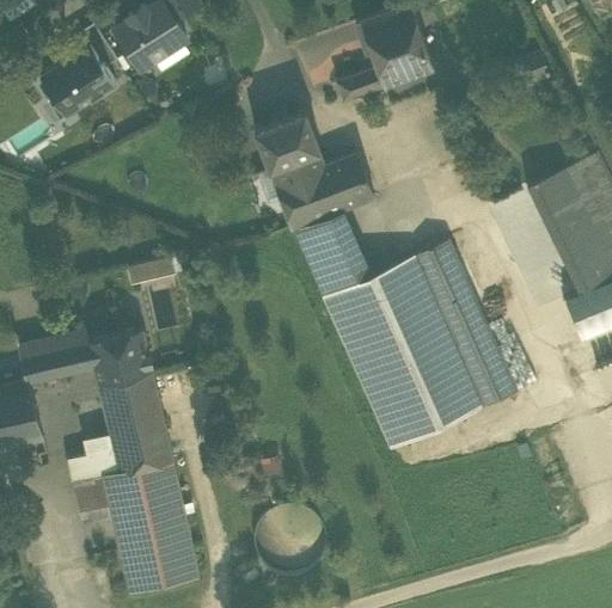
[(114,28),(140,68),(187,38),(173,19),(161,0),(155,0),(145,7),(144,5),(128,14),(129,18),(114,28)]
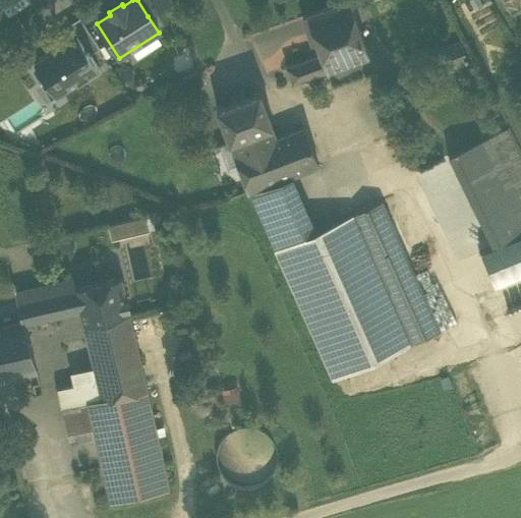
[(137,0),(148,16),(169,3),(166,0),(137,0)]
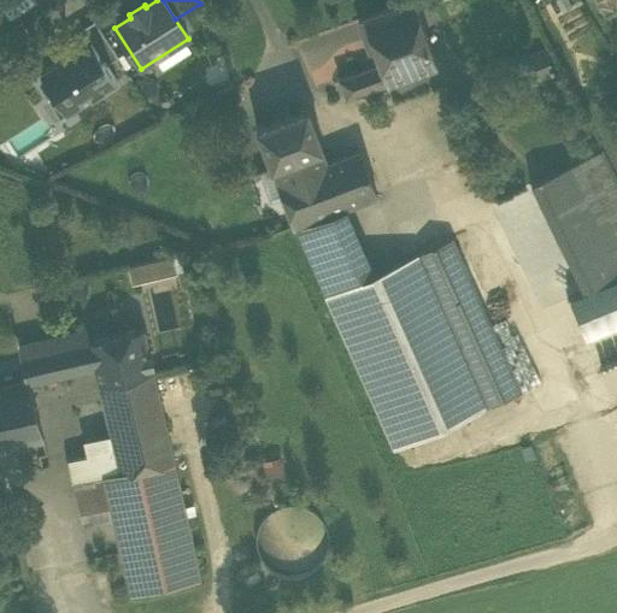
[(436,69),(412,3),(389,11),(395,29),(364,40),(370,56),(375,54),(380,68),(366,72),(374,92),(436,69)]
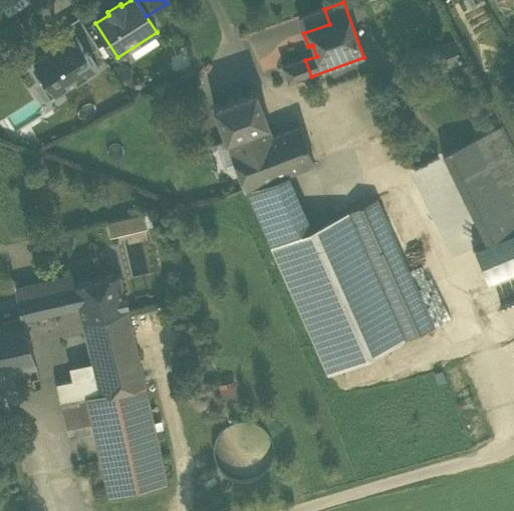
[(298,18),(303,33),(329,24),(324,9),(298,18)]
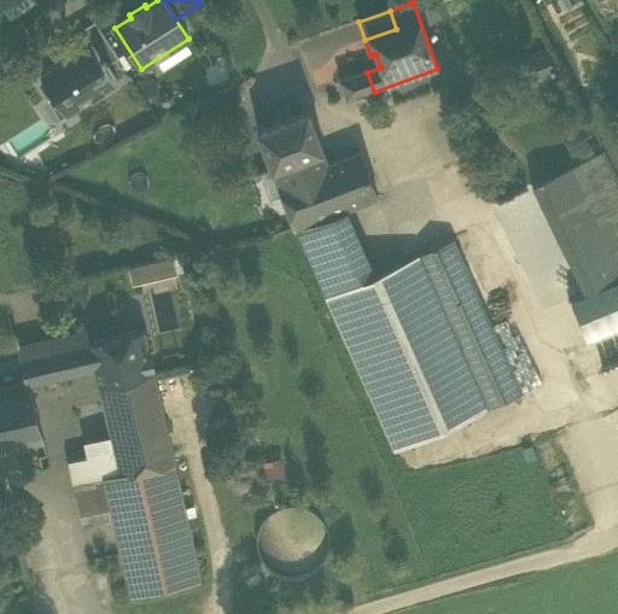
[(91,44),(106,66),(118,59),(94,22),(68,40),(76,53),(91,44)]
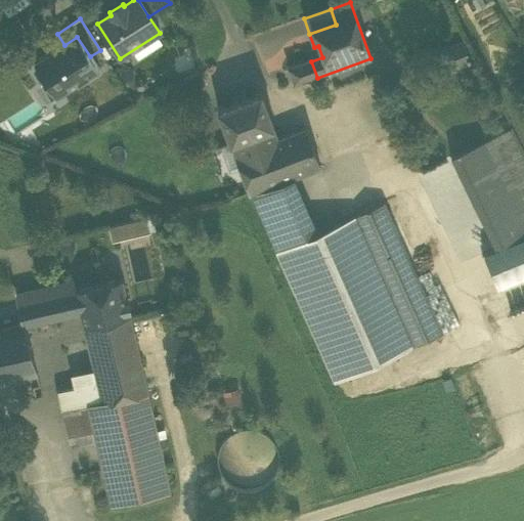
[(64,45),(34,64),(44,80),(39,83),(41,85),(46,81),(57,98),(99,72),(90,56),(77,37),(64,45)]
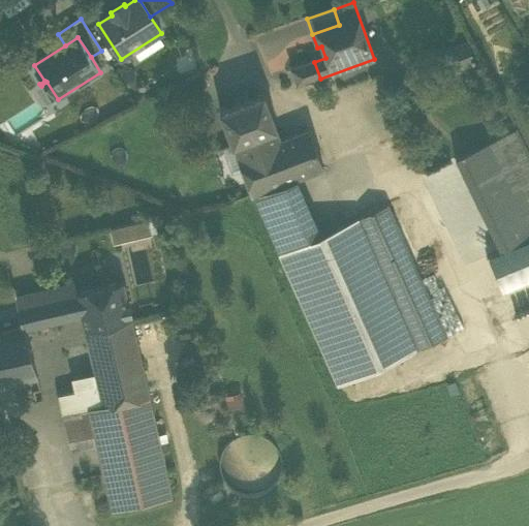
[(452,53),(459,70),(474,64),(468,47),(452,53)]
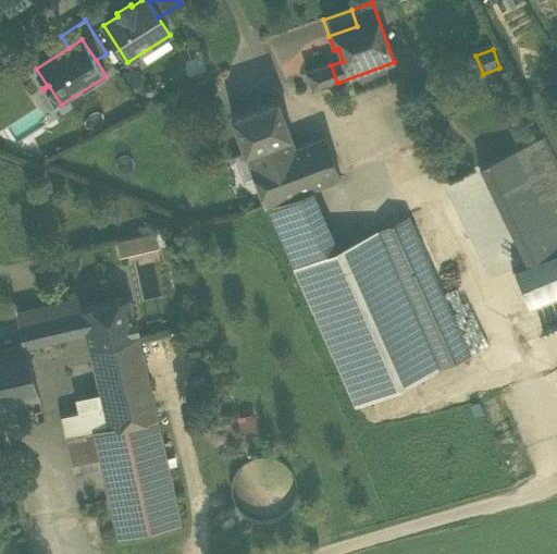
[(474,76),(483,74),(475,56),(468,58),(474,76)]
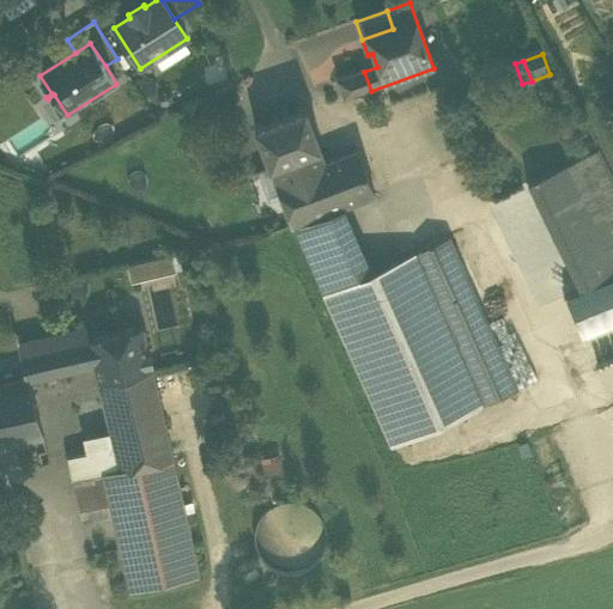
[(371,91),(364,72),(337,81),(344,101),(371,91)]
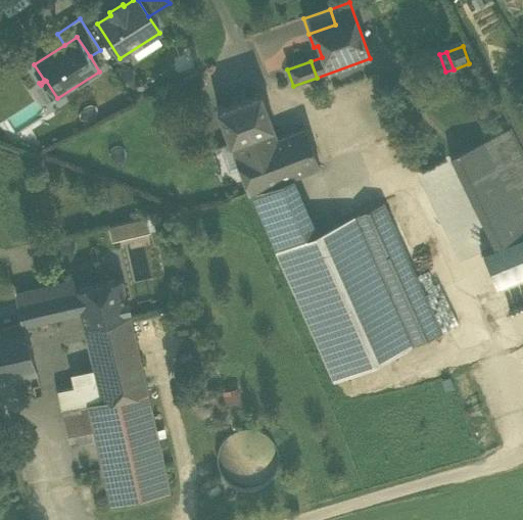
[(41,85),(52,101),(57,98),(46,81),(41,85)]
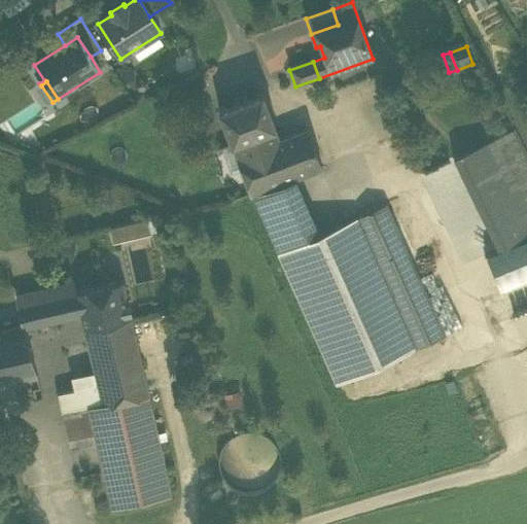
[(233,145),(234,145),(274,130),(275,130),(262,95),(219,111),(233,145)]
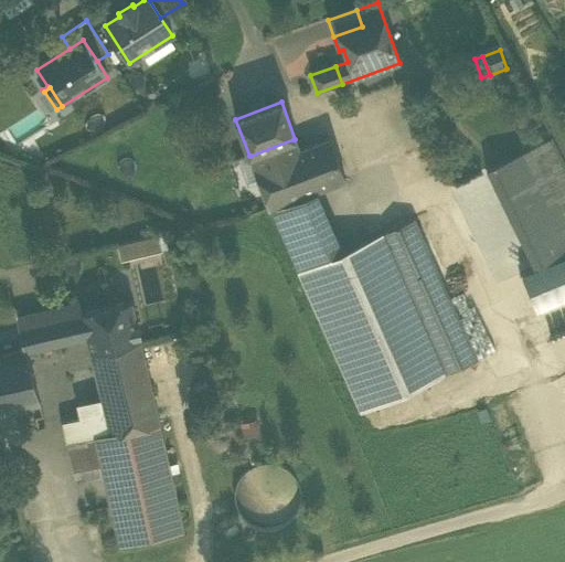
[(299,152),(294,139),(251,156),(270,211),(317,193),(345,182),(330,140),(299,152)]
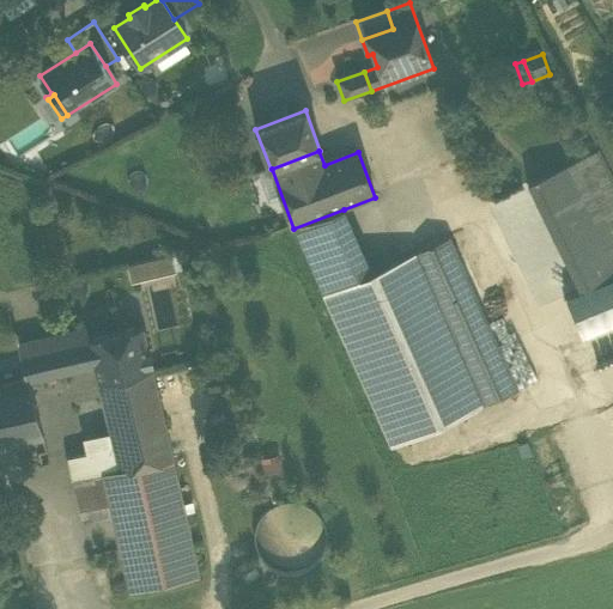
[(527,187),(580,294),(612,278),(612,183),(598,153),(527,187)]
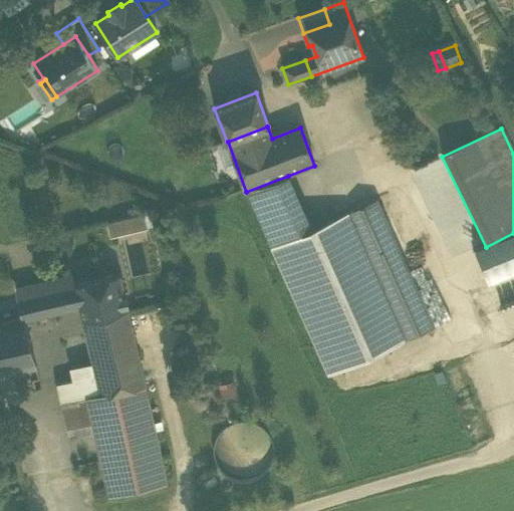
[(288,176),(246,192),(272,249),(312,231),(288,176)]
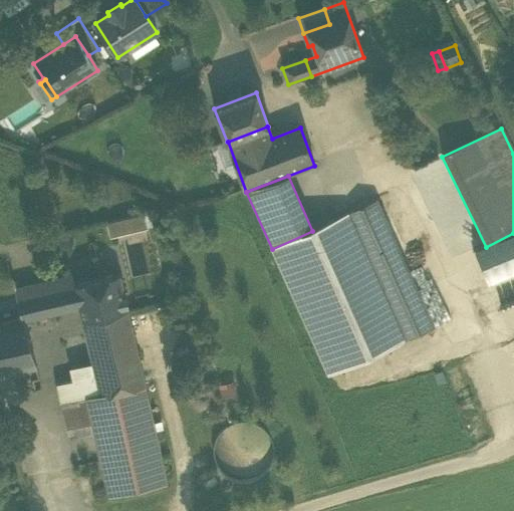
[(347,215),(405,343),(434,330),(375,202),(347,215)]
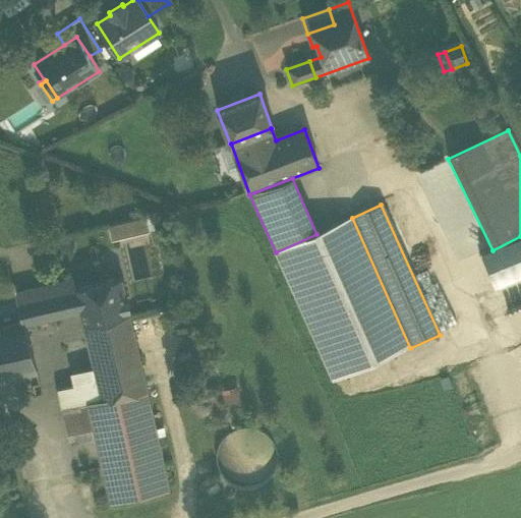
[(109,238),(148,233),(146,218),(107,224),(109,238)]
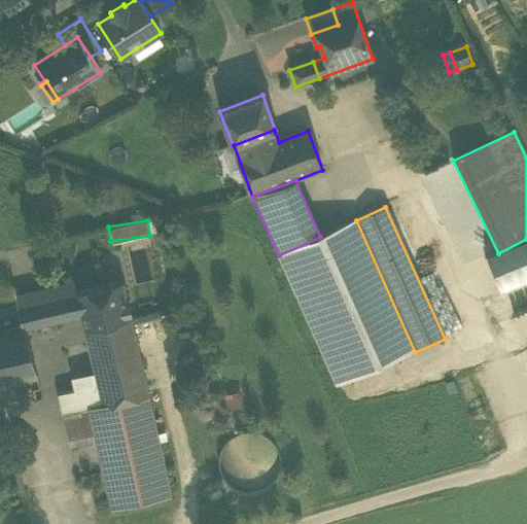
[(279,255),(338,387),(415,352),(356,220),(320,237),(279,255)]
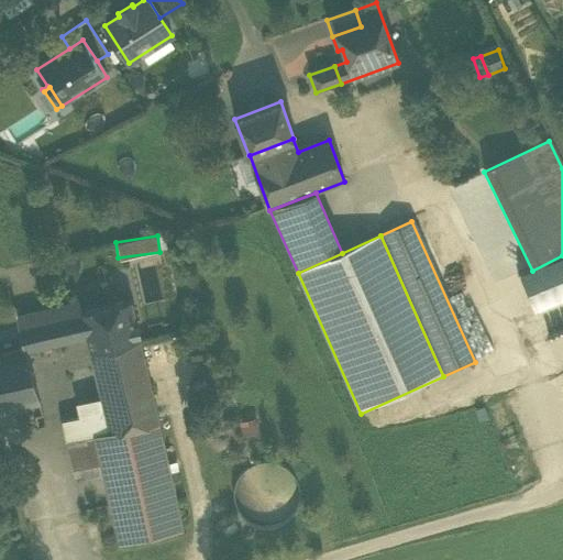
[(534,310),(562,298),(562,257),(520,276),(534,310)]
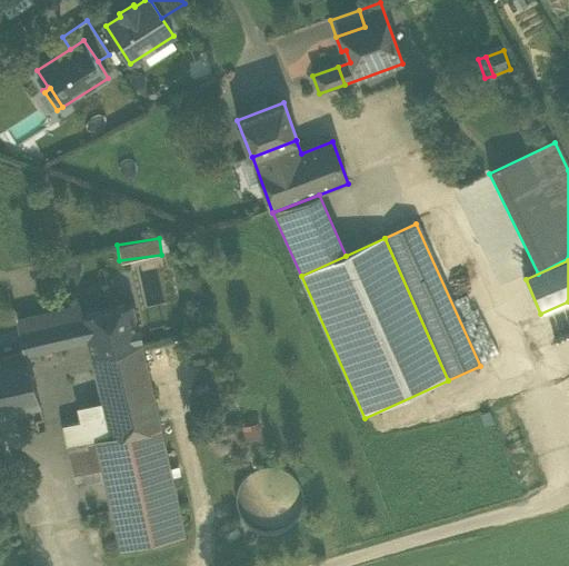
[(88,343),(91,357),(140,346),(141,346),(132,306),(82,318),(47,326),(52,350),(88,343)]
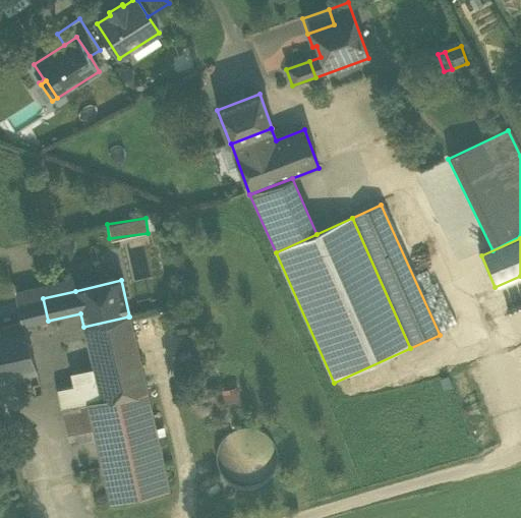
[(73,282),(41,289),(43,298),(75,291),(73,282)]
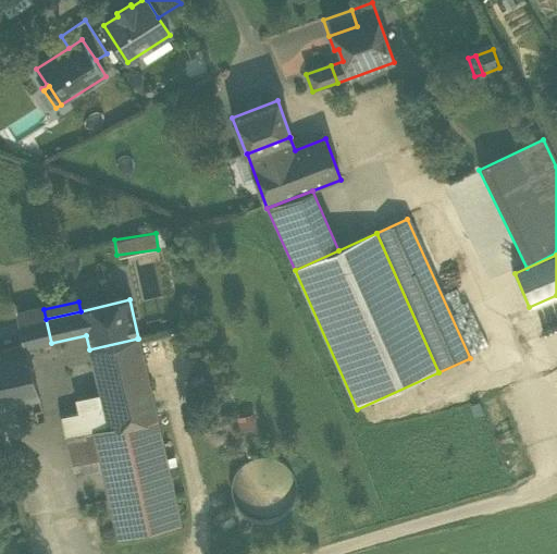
[(24,345),(25,349),(38,346),(51,343),(46,319),(44,309),(15,317),(17,325),(23,345),(24,345)]
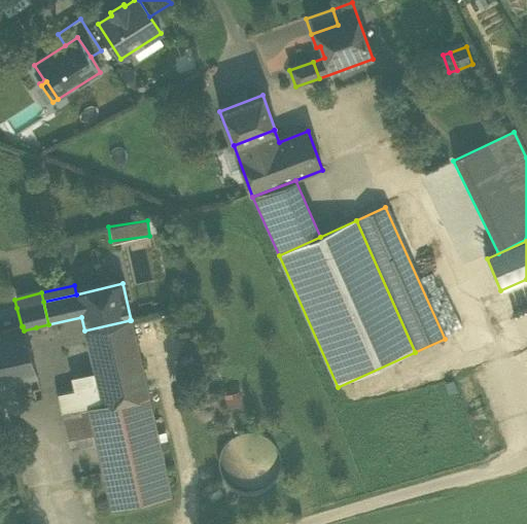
[(84,330),(95,374),(102,406),(103,407),(148,396),(130,320),(84,330)]
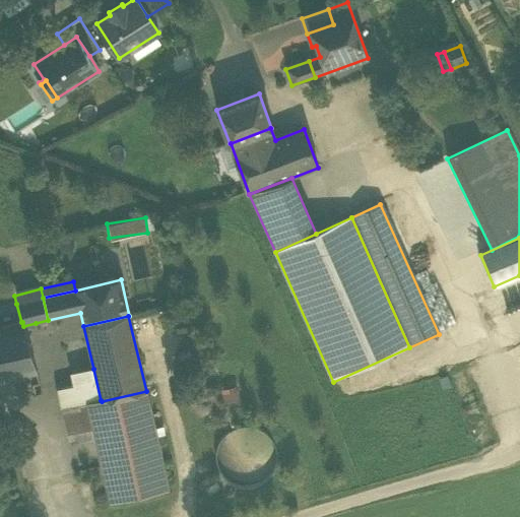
[(0,327),(0,381),(36,373),(26,338),(23,326),(22,322),(21,322),(8,326),(0,327)]
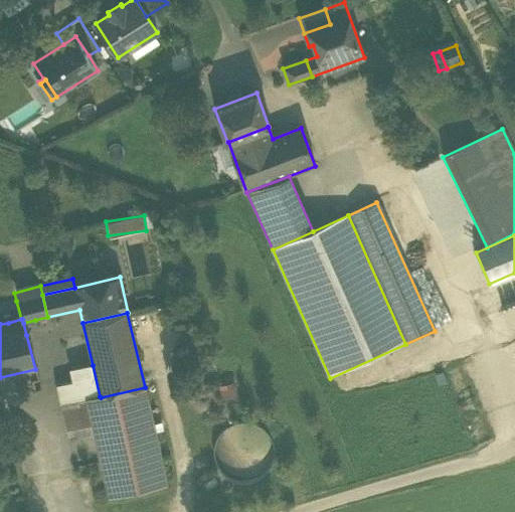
[(60,405),(100,396),(93,365),(68,370),(72,384),(56,388),(60,405)]
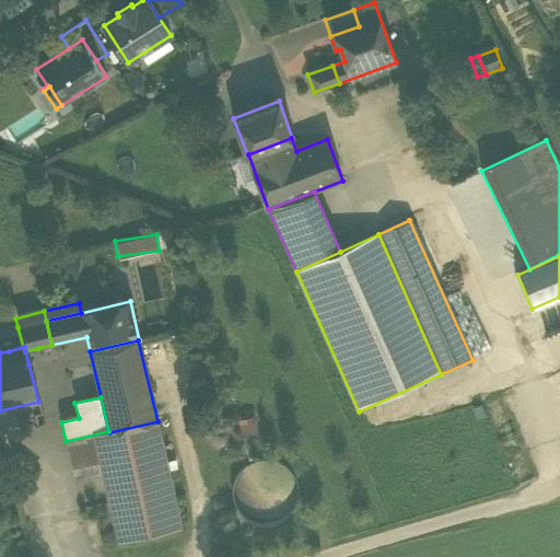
[(182,529),(158,421),(109,432),(108,431),(66,441),(74,479),(102,474),(117,543),(182,529)]
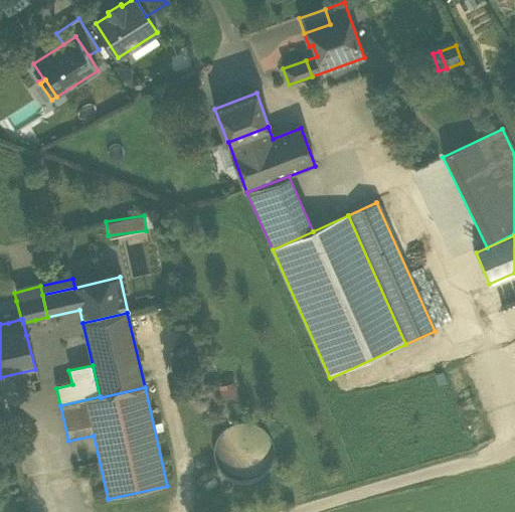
[(244,486),(255,484),(266,478),(272,469),(275,458),(274,447),(269,437),(260,429),(248,425),(237,425),(227,430),(219,438),(214,448),(213,459),(216,470),(223,479),(233,484),(244,486)]
